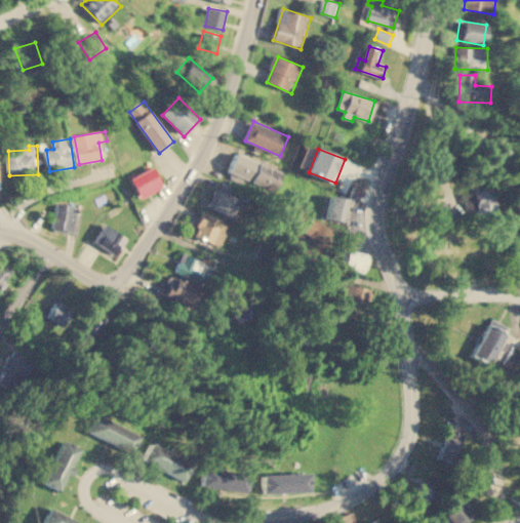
[(285,173),(238,154),(229,176),(249,185),(250,180),(277,192),(285,173)]
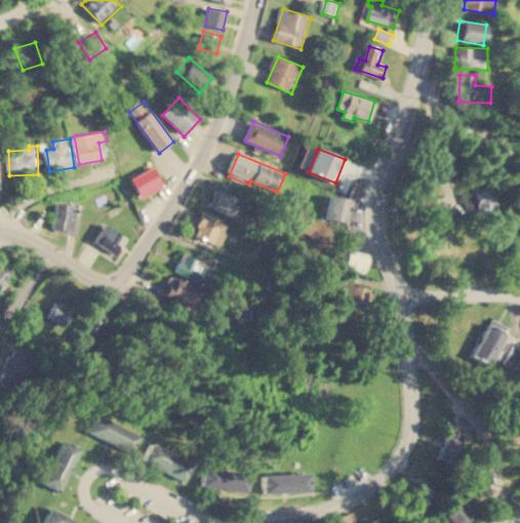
[(143,200),(164,186),(153,167),(130,180),(143,200)]
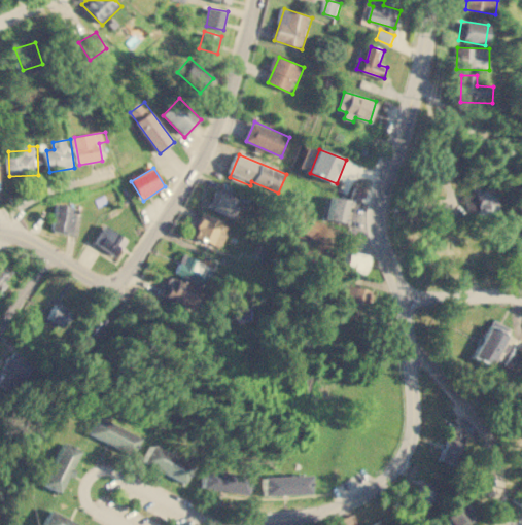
[(211,207),(236,220),(242,208),(236,205),(243,190),(229,183),(223,193),(219,190),(211,207)]
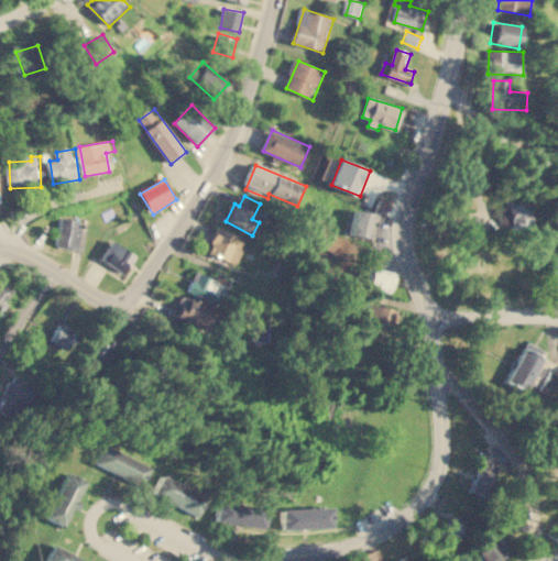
[(517,232),(536,228),(529,201),(511,207),(517,232)]
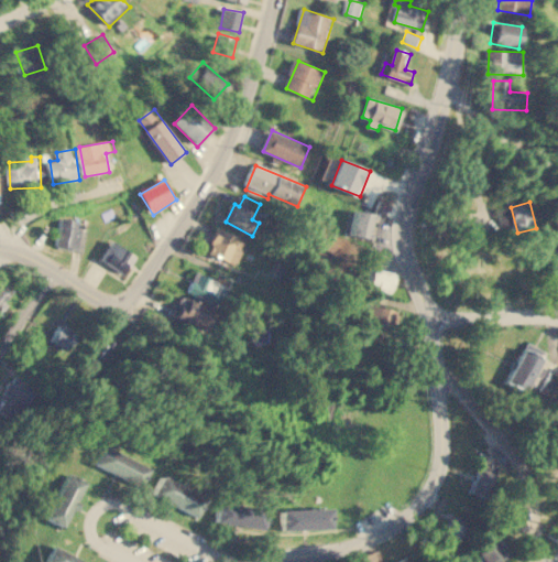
[(353,236),(374,240),(380,215),(359,211),(353,236)]
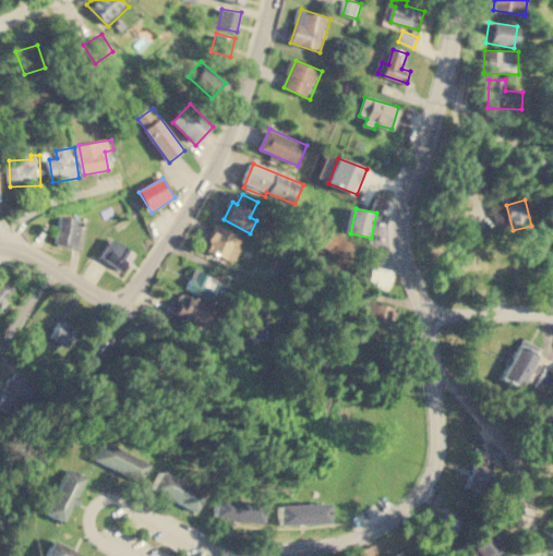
[(80,218),(62,217),(60,246),(88,249),(89,225),(80,225),(80,218)]
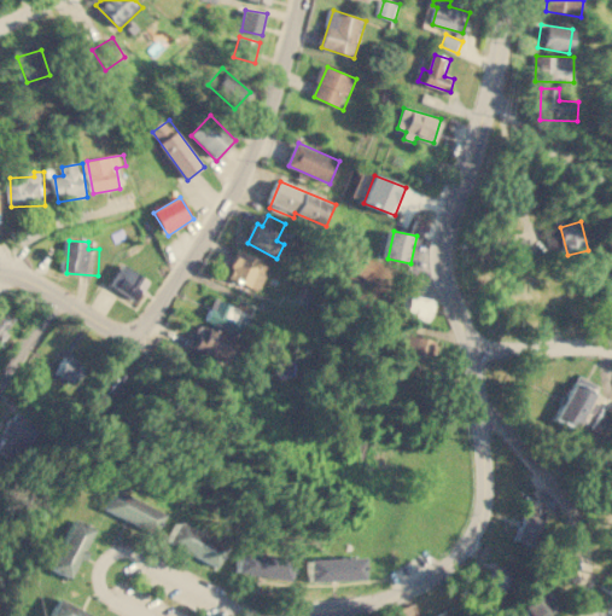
[(263,290),(274,262),(242,250),(231,278),(263,290)]
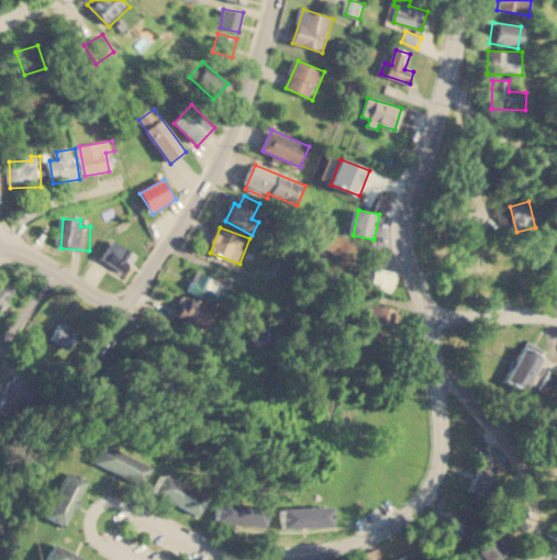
[(138,255),(114,241),(103,259),(127,275),(138,255)]
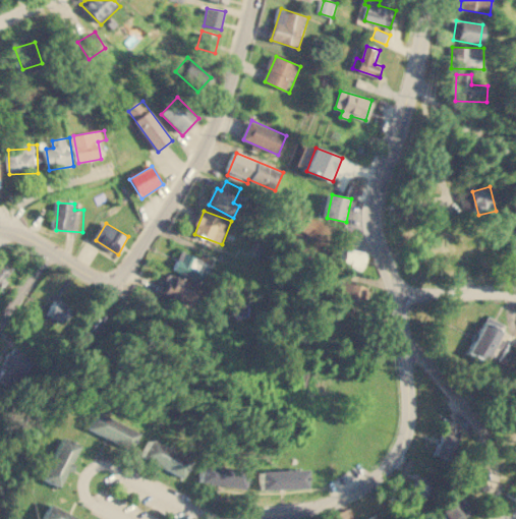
[(337,265),(362,271),(366,254),(341,248),(337,265)]
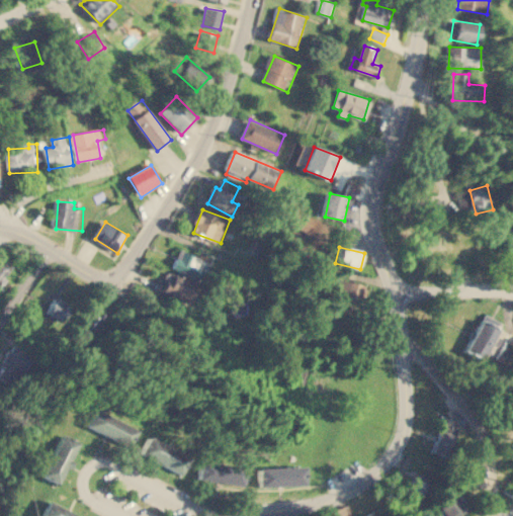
[(216,264),(183,250),(175,268),(207,281),(216,264)]
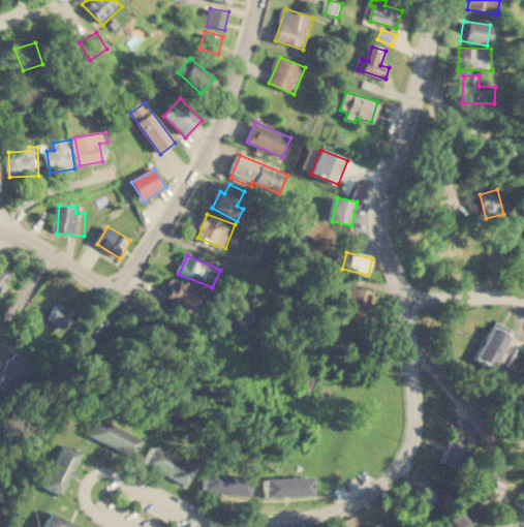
[(0,292),(8,284),(7,283),(17,274),(5,264),(0,269),(0,292)]
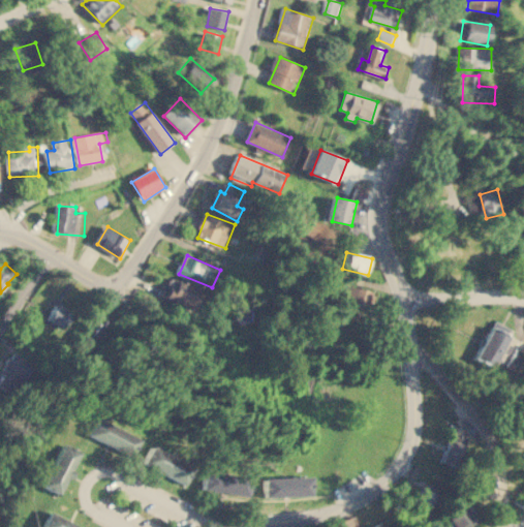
[(372,311),(376,292),(346,285),(341,303),(372,311)]
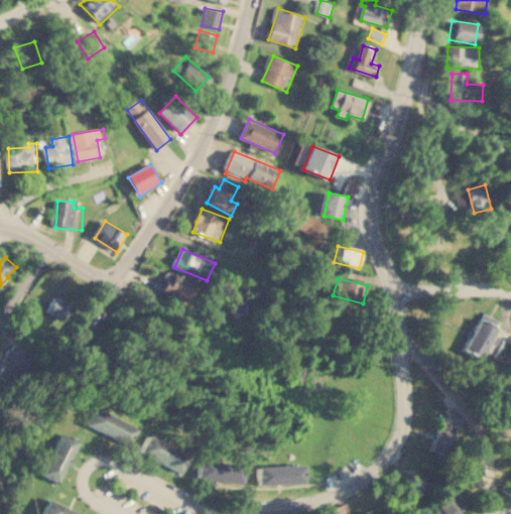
[(56,325),(58,317),(67,320),(73,304),(55,298),(51,310),(45,309),(41,319),(56,325)]
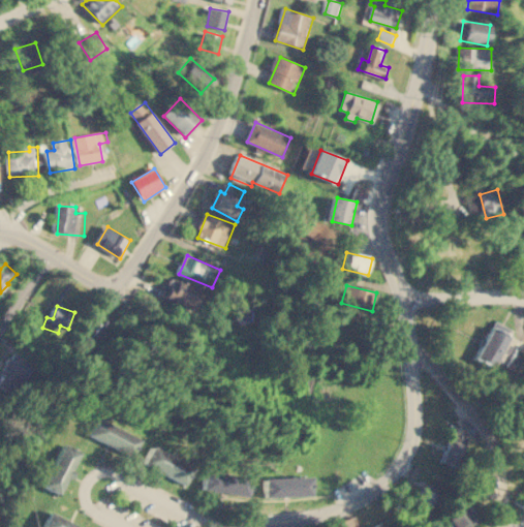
[(102,344),(113,322),(92,313),(82,335),(102,344)]
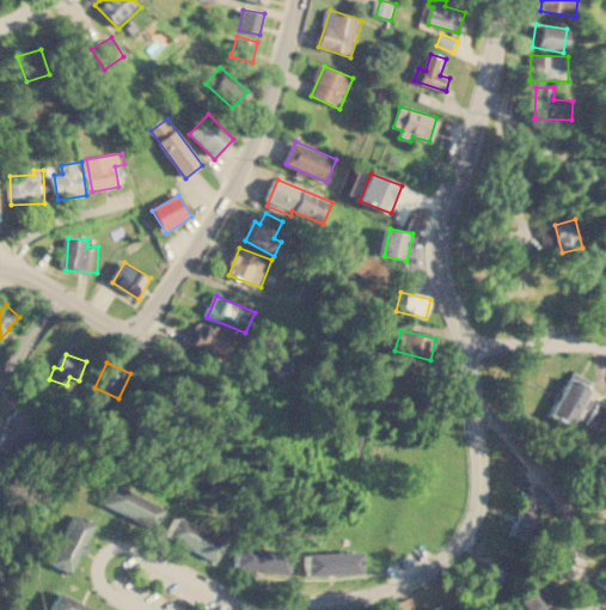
[(0,444),(16,455),(25,439),(32,443),(43,425),(20,410),(0,441),(0,444)]
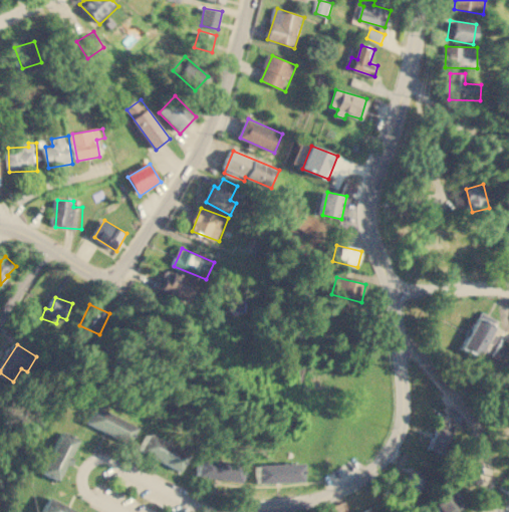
[(140,426),(96,409),(89,426),(133,444),(140,426)]
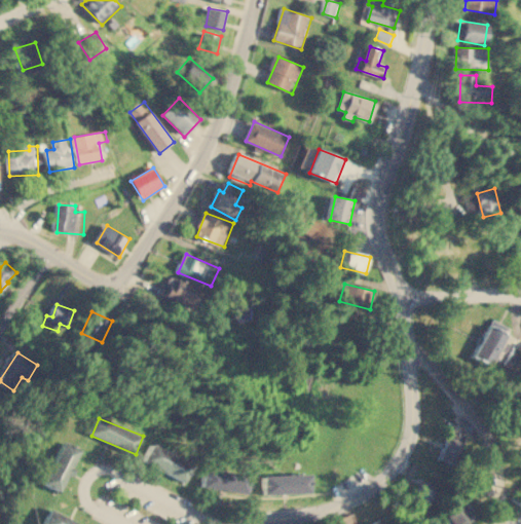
[(466,443),(446,438),(440,460),(459,465),(466,443)]
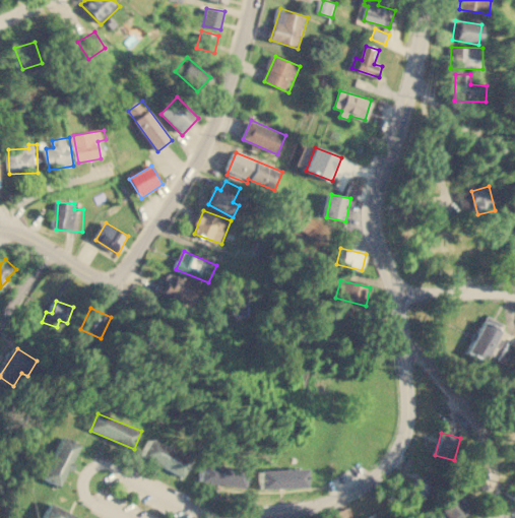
[(82,445),(64,437),(45,479),(63,488),(82,445)]
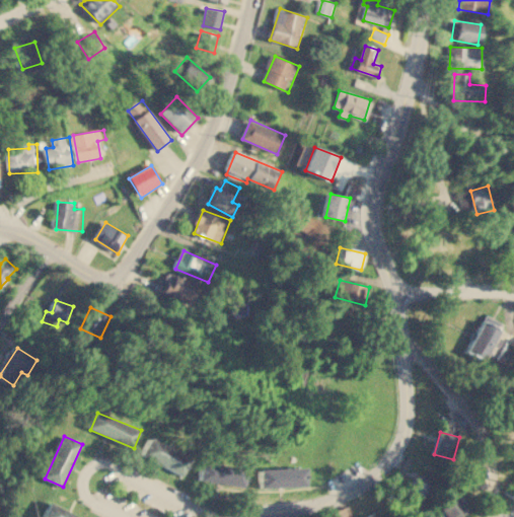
[(186,473),(193,456),(150,440),(143,458),(186,473)]
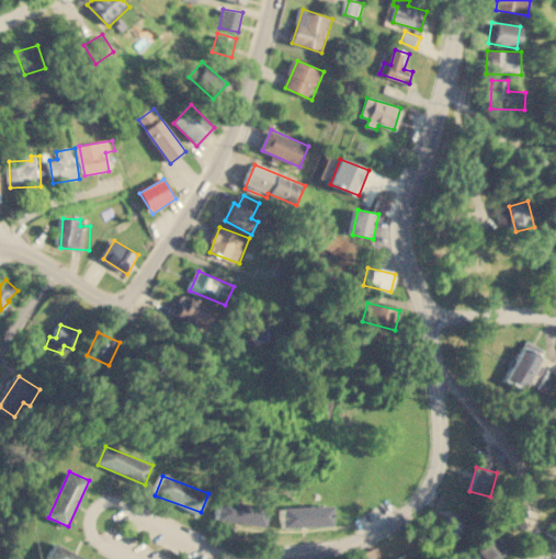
[(218,523),(269,527),(270,508),(219,503),(218,523)]
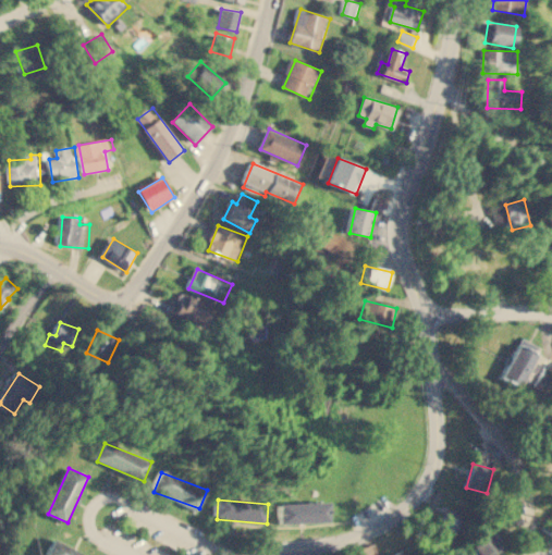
[(283,525),(332,523),(331,503),(282,504),(283,525)]
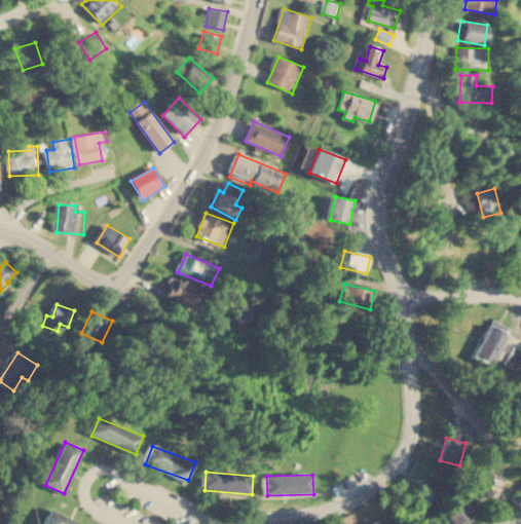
[(467,523),(480,512),(468,499),(446,519),(450,523),(467,523)]
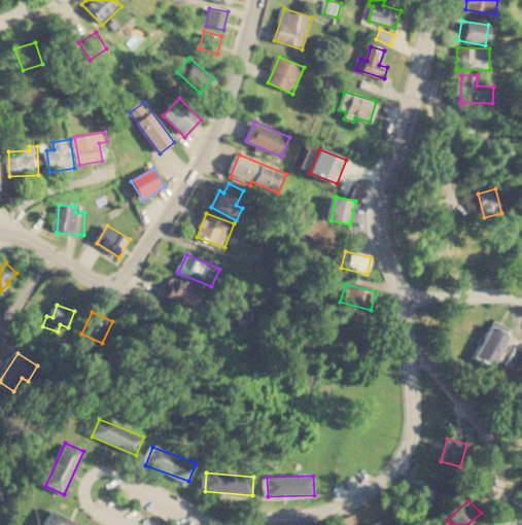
[(80,524),(53,511),(45,524),(80,524)]
